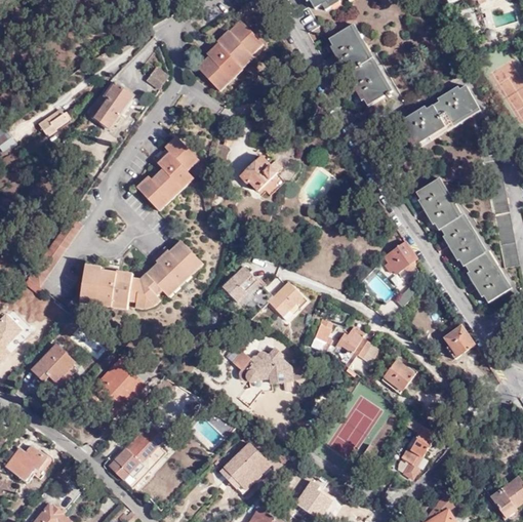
[(324,8),(337,0),(329,0),(327,1),(326,0),(324,0),(320,2),(324,8)]
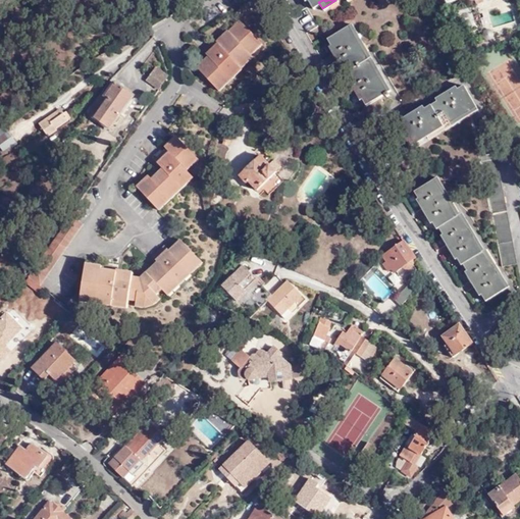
[(244,59),(250,54),(256,48),(253,46),(258,41),(240,21),(228,32),(226,30),(215,40),(212,38),(200,49),(206,55),(196,66),(215,87),(220,82),(226,75),(232,70),(239,65),(244,59)]
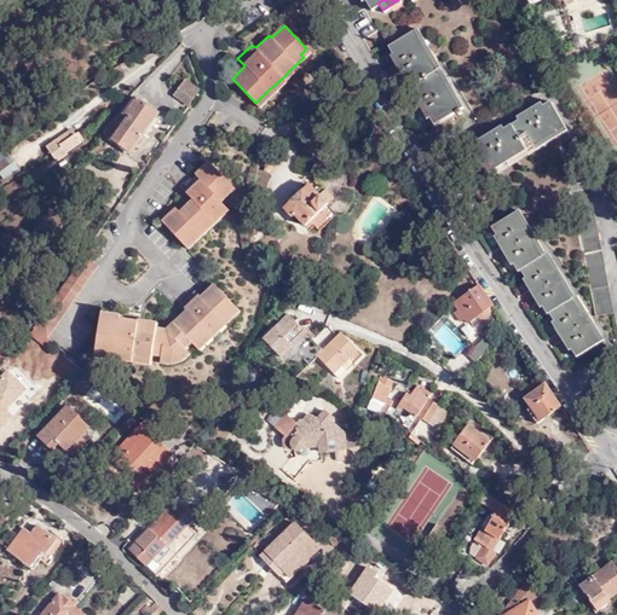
[(461,106),(415,28),(410,30),(457,109),(461,106)]
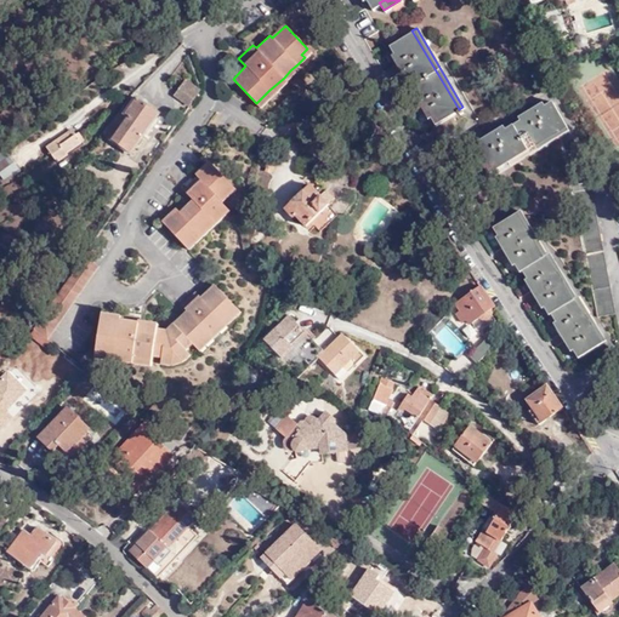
[(459,109),(412,30),(388,44),(393,52),(408,78),(414,89),(430,114),(435,124),(459,109)]
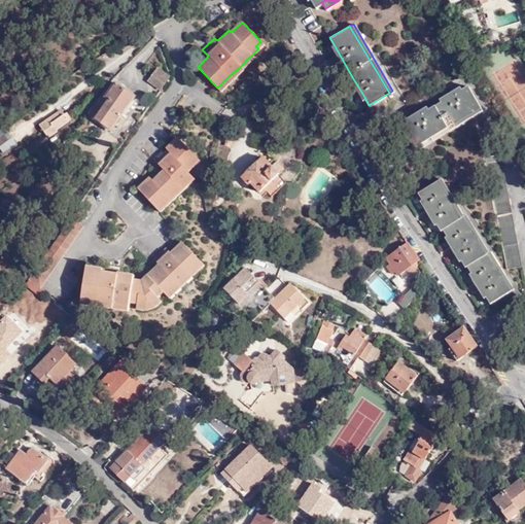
[(259,50),(265,45),(260,41),(255,46),(258,48),(259,50)]
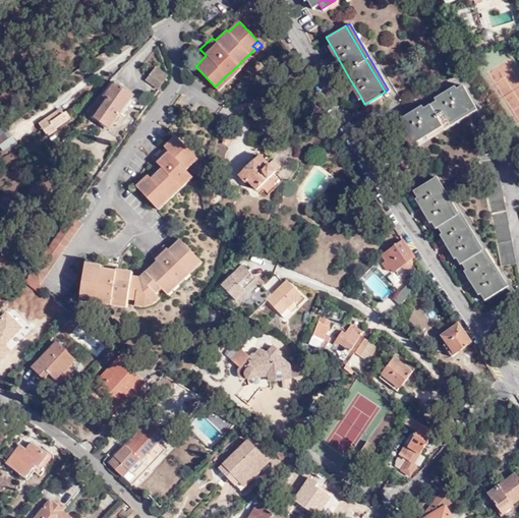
[(338,67),(342,65),(330,44),(326,46),(338,67)]
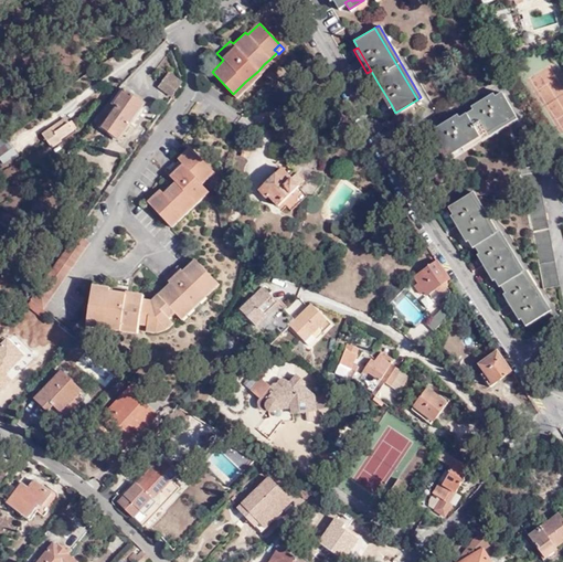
[(278,54),(277,52),(271,59),(275,62),(280,56),(278,54)]
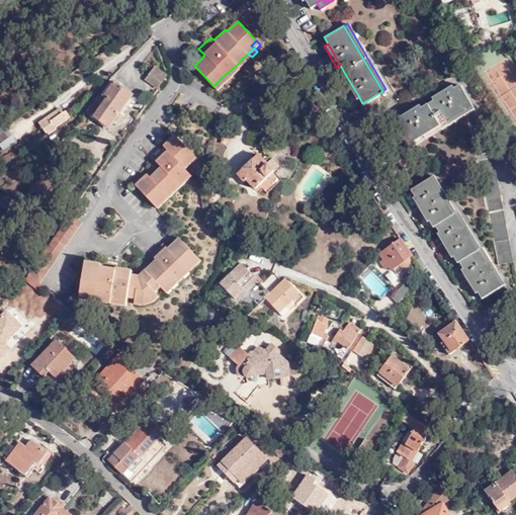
[(252,57),(248,54),(242,59),(246,63),(252,57)]
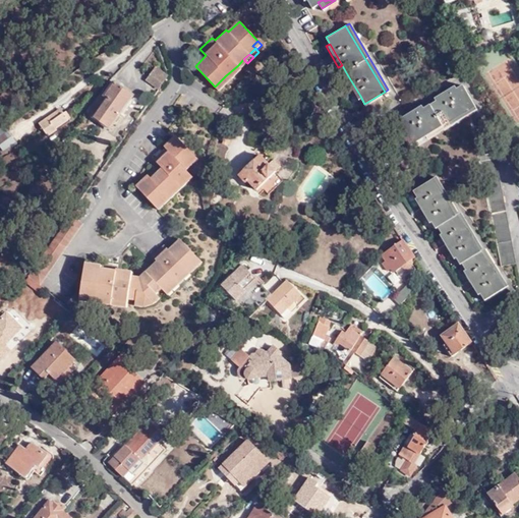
[(247,63),(243,59),(238,65),(241,68),(247,63)]
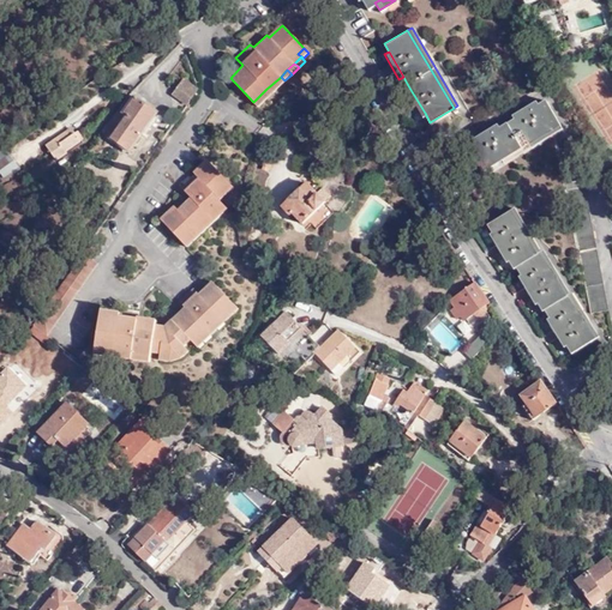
[(285,80),(281,77),(274,83),(277,88),(285,80)]
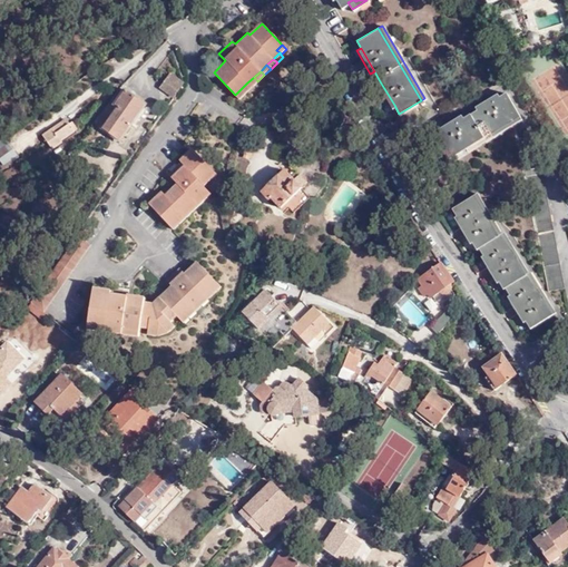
[(156,94),(168,103),(180,85),(169,76),(156,94)]
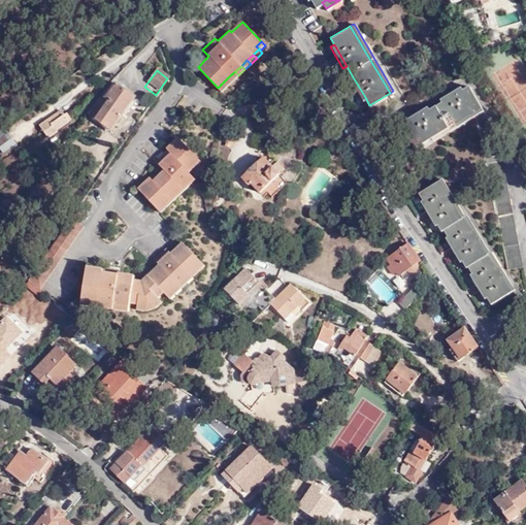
[(238,75),(235,71),(229,76),(233,80),(238,75)]
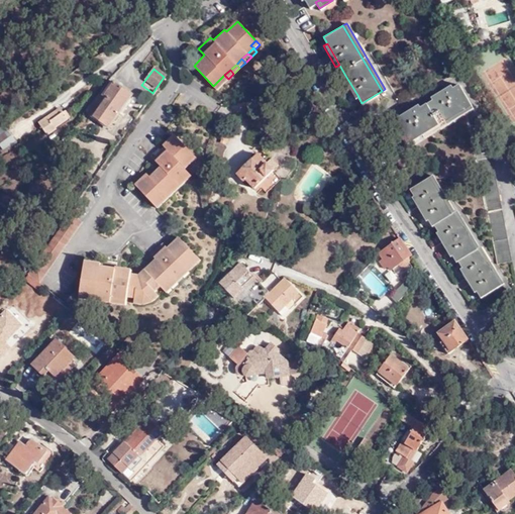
[(353,98),(357,95),(344,74),(341,76),(353,98)]
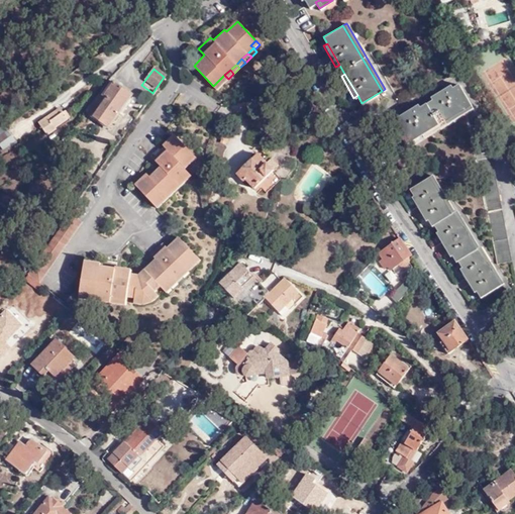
[(228,79),(224,75),(218,81),(222,85),(228,79)]
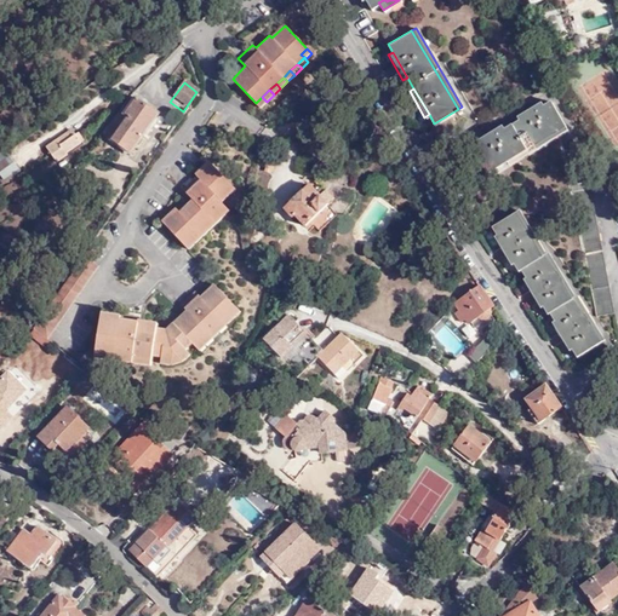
[(126,115),(121,122),(118,120),(110,130),(114,132),(109,138),(127,151),(158,113),(136,97),(124,113),(126,115)]
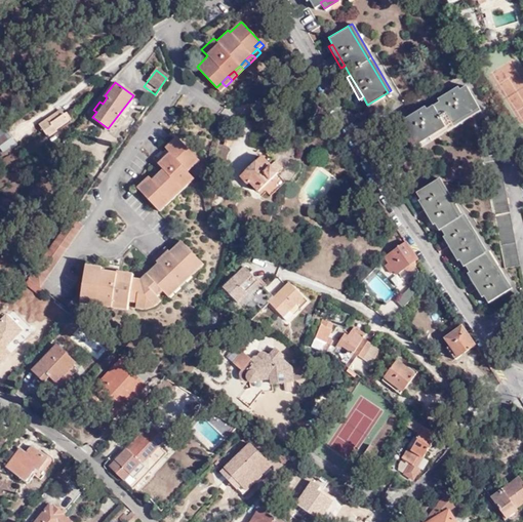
[(222,82),(216,87),(220,90),(226,86),(222,82)]
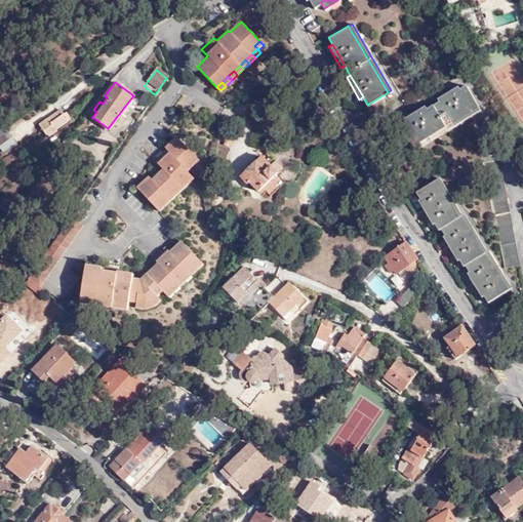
[(477,106),(464,83),(444,95),(434,102),(400,123),(414,146),(477,106)]
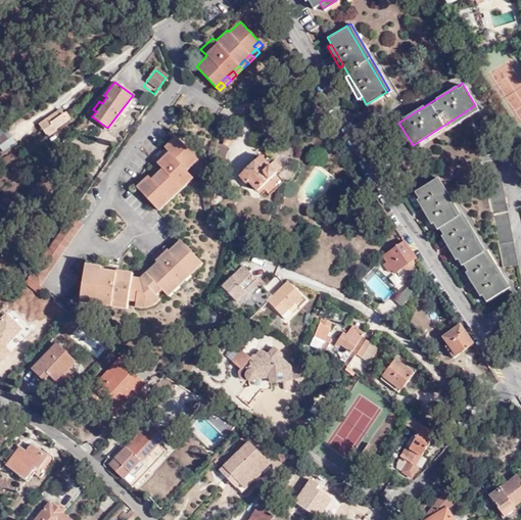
[(469,115),(477,109),(475,105),(413,145),(415,149),(469,115)]
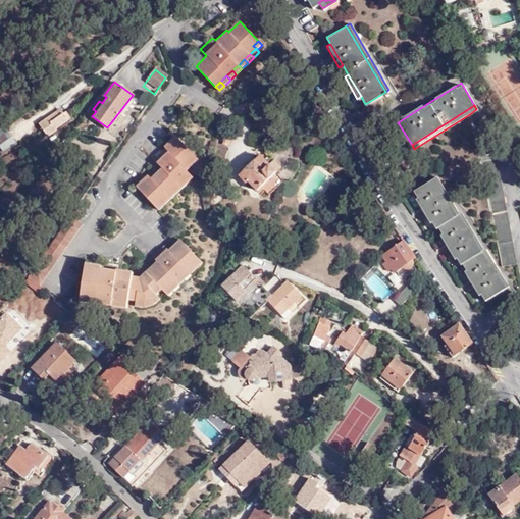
[(58,113),(55,108),(38,119),(46,133),(55,126),(54,124),(67,116),(62,110),(58,113)]
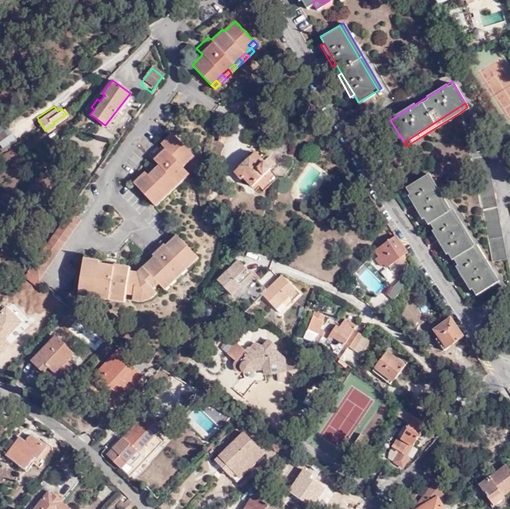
[(15,135),(4,121),(0,124),(0,140),(3,144),(4,143),(15,135)]
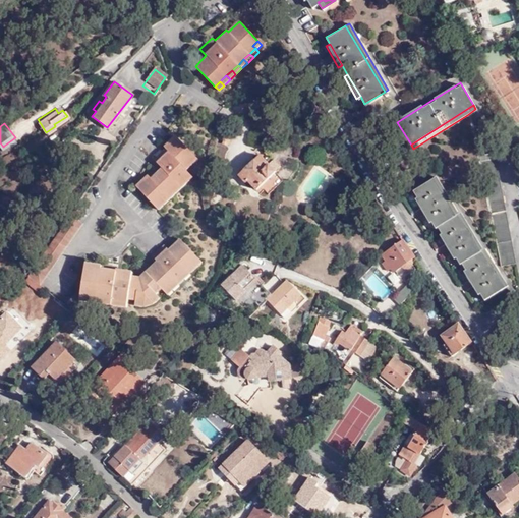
[(163,194),(168,189),(175,183),(180,179),(187,172),(185,170),(182,167),(187,161),(192,156),(174,136),(163,147),(165,150),(154,160),(162,168),(150,179),(146,174),(133,185),(152,205),(158,199),(163,194)]
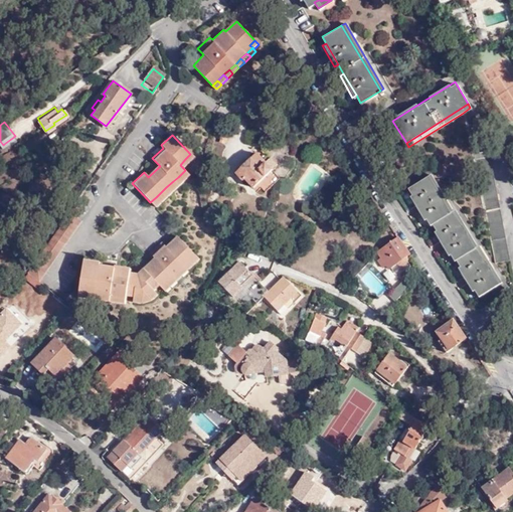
[(251,185),(276,163),(261,147),(234,171),(241,178),(244,176),(251,185)]
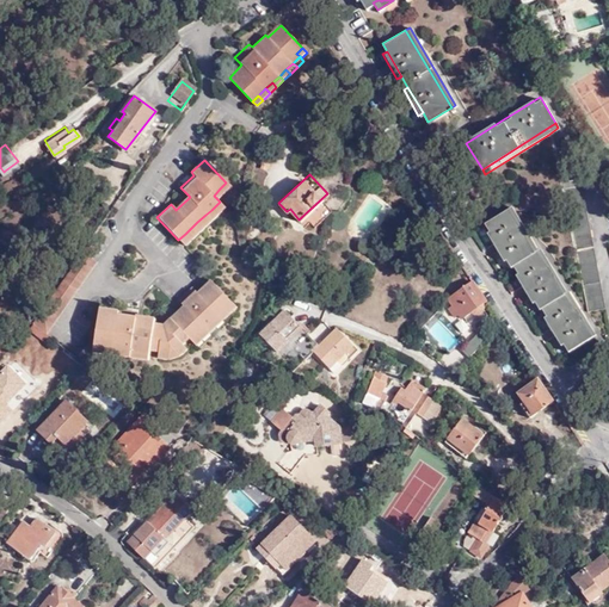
[(220,189),(225,193),(231,187),(226,183),(220,189)]
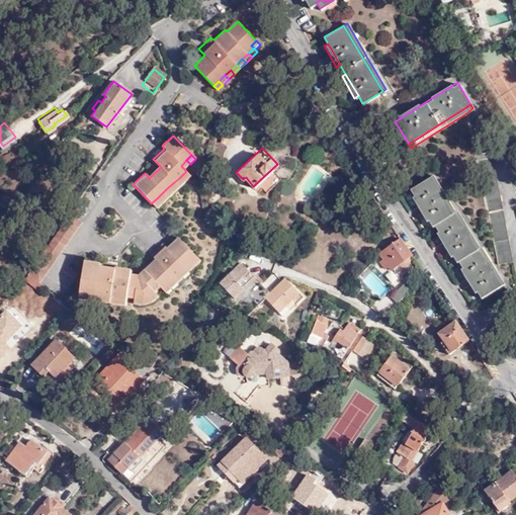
[(476,160),(497,261),(510,259),(489,158),(476,160)]
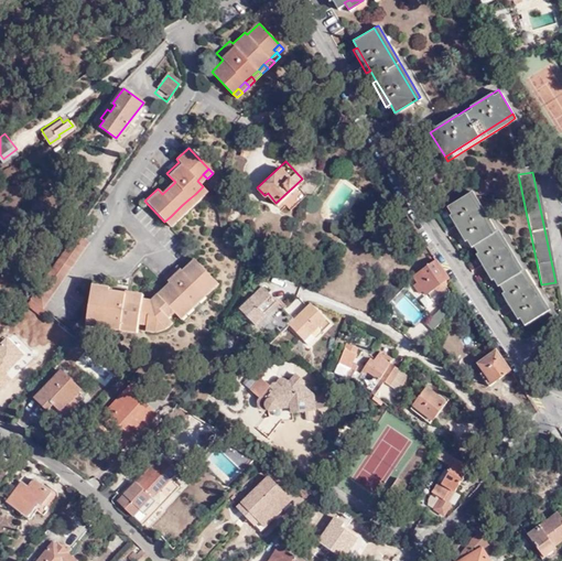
[(203,174),(197,181),(201,184),(207,179),(203,174)]
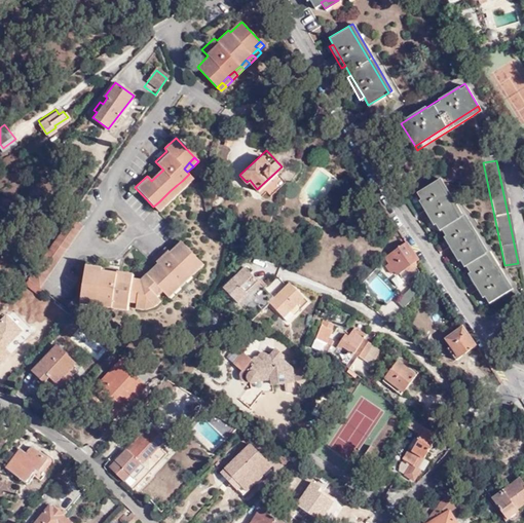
[(182,181),(185,185),(192,178),(189,174),(182,181)]
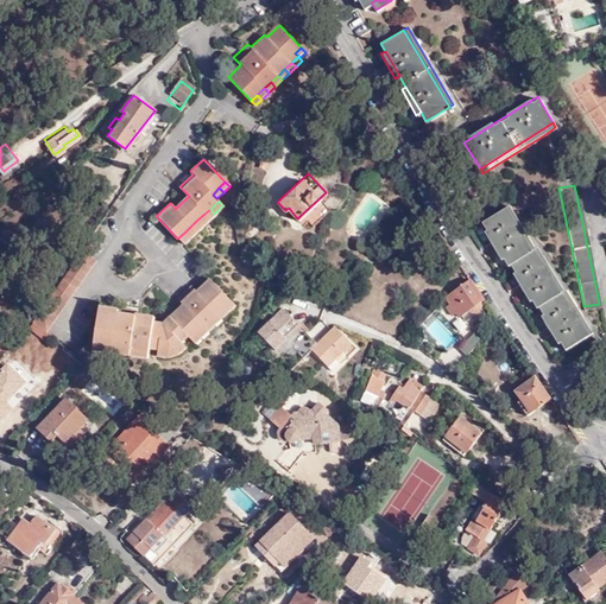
[(537,306),(540,305),(545,316),(560,339),(566,349),(589,335),(563,290),(561,291),(536,248),(532,249),(506,207),(485,221),(490,230),(505,255),(504,255),(510,264),(511,262),(518,273),(532,298),(537,306)]
